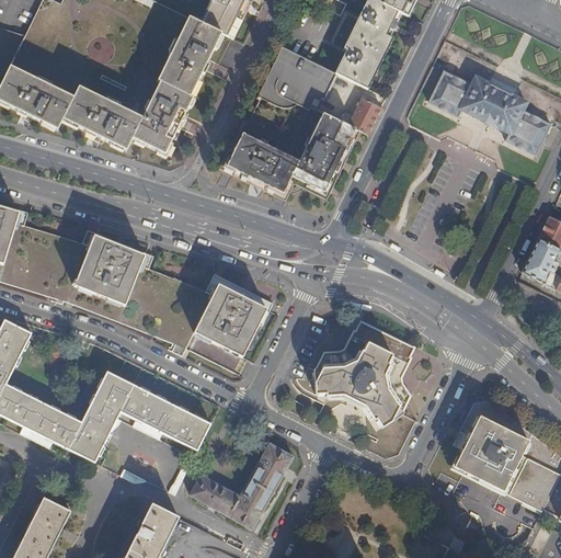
[(209,0),(199,21),(206,24),(221,32),(228,35),(244,0),(209,0)]
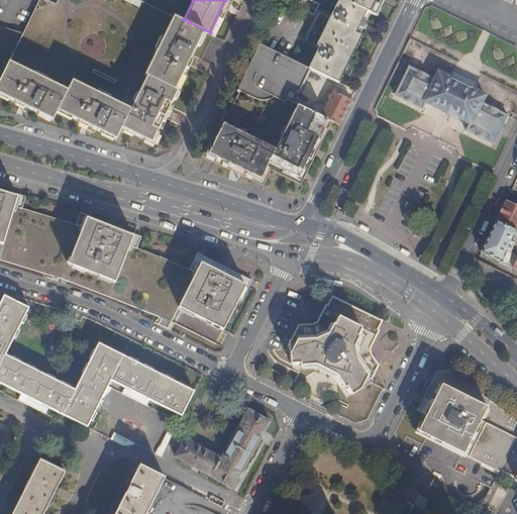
[(320,43),(309,66),(310,66),(327,75),(345,38),(342,37),(358,5),(348,0),(338,0),(317,42),(320,43)]
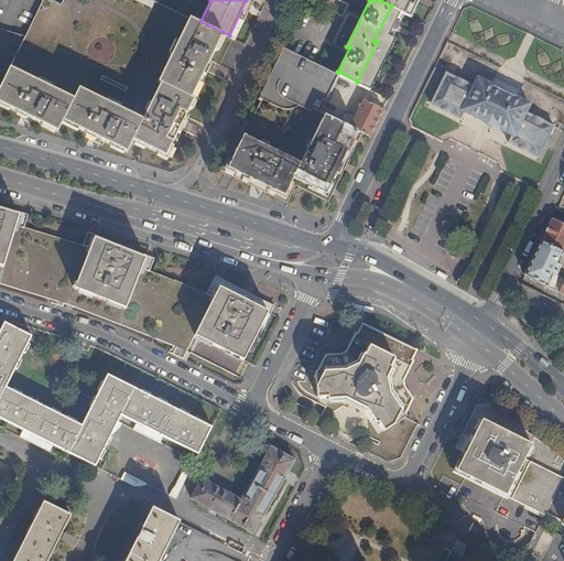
[(380,0),(391,6),(403,11),(410,14),(416,0),(380,0)]
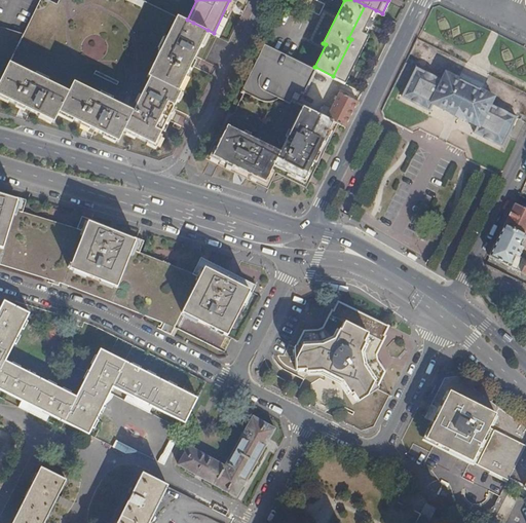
[(351,39),(333,76),(344,81),(368,34),(365,32),(376,10),(365,5),(348,38),(351,39)]
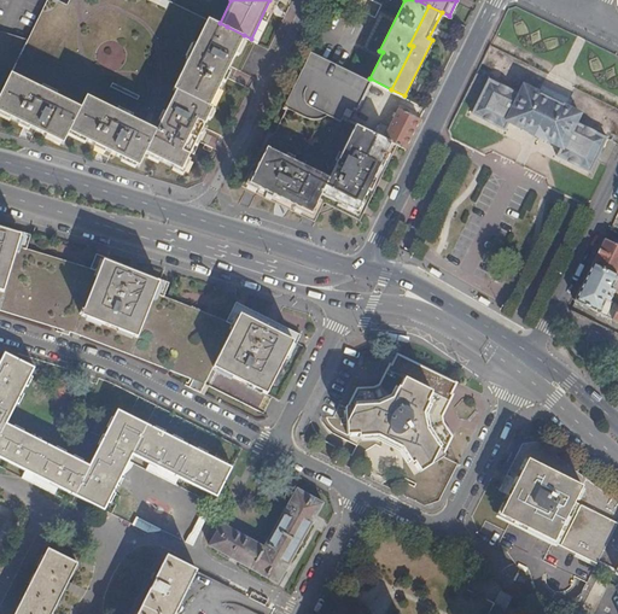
[(220,23),(208,17),(174,88),(176,89),(157,129),(87,95),(81,107),(11,72),(0,97),(0,111),(64,142),(70,130),(140,164),(146,151),(182,169),(213,106),(209,105),(244,35),(227,27),(220,23)]
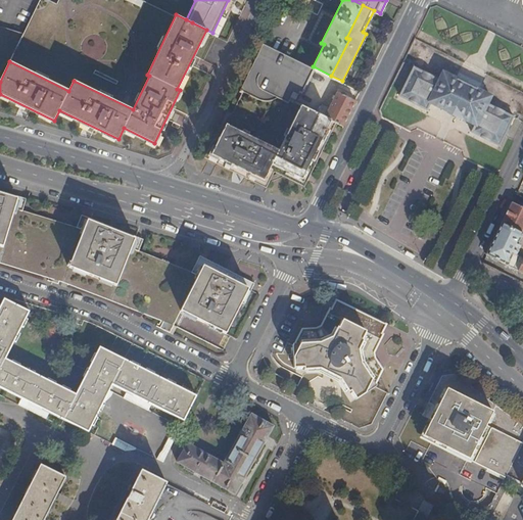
[(313,66),(262,42),(240,87),(265,99),(267,99),(271,98),(275,97),(278,95),(288,100),(289,97),(287,96),(292,86),(301,91),(314,66),(313,66)]
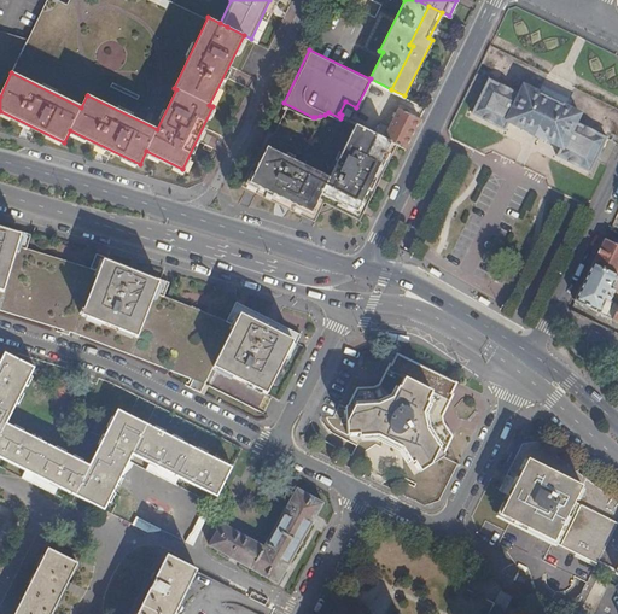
[(589,169),(606,135),(575,120),(579,111),(563,103),(563,101),(540,91),(538,91),(523,83),(519,92),(488,76),(471,110),(503,127),(508,118),(523,126),(522,127),(529,129),(529,130),(530,132),(531,130),(537,134),(536,135),(538,135),(538,134),(546,138),(547,138),(560,144),(557,153),(589,169)]
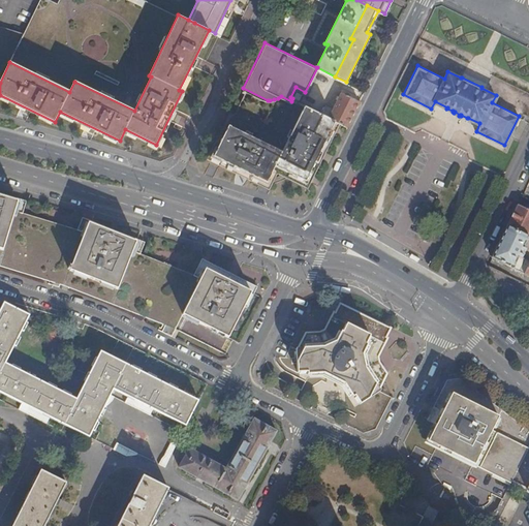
[(320,112),(335,119),(347,125),(360,100),(341,91),(331,111),(329,109),(330,106),(324,103),(320,112)]
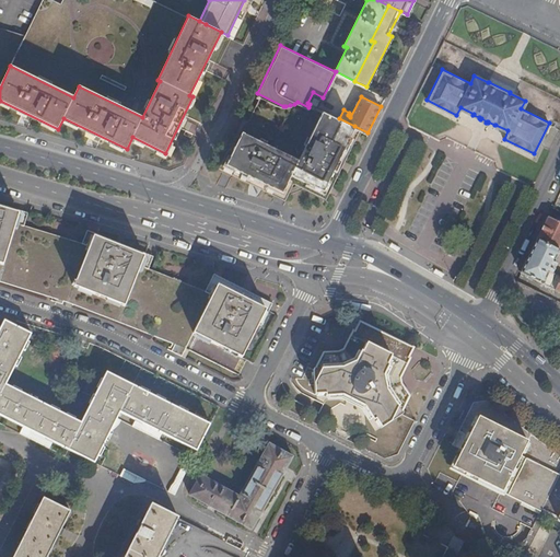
[(337,117),(322,109),(299,158),(242,130),(225,163),(282,190),(291,173),(323,189),(354,126),(339,118),(337,117)]
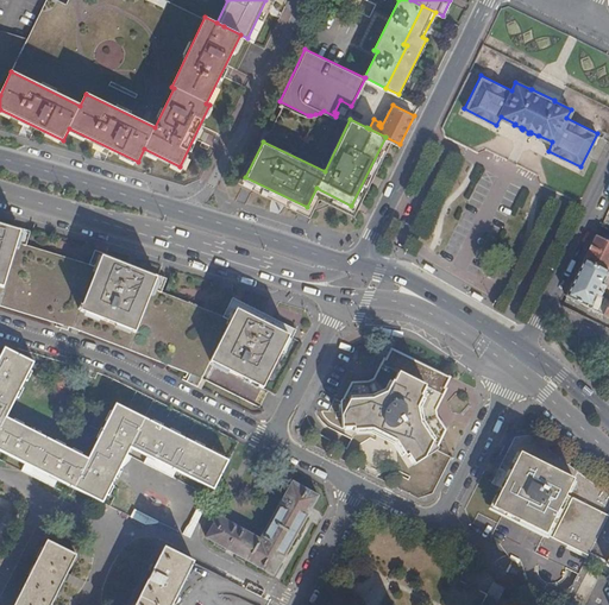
[(289,333),(281,350),(283,351),(295,327),(232,296),(223,316),(159,290),(165,276),(94,249),(88,264),(24,244),(29,228),(0,219),(0,222),(20,229),(14,249),(94,273),(101,254),(156,276),(149,294),(227,326),(236,308),(289,333)]
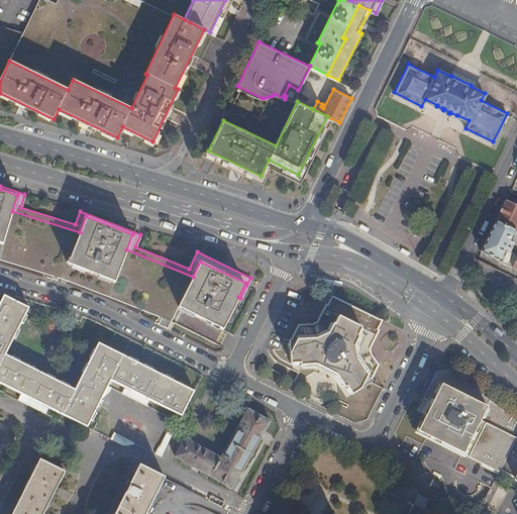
[(147,294),(178,306),(223,328),(238,297),(245,283),(200,262),(193,277),(126,249),(132,234),(86,216),(80,232),(12,211),(17,195),(0,189),(0,240),(37,252),(68,262),(107,278),(147,294)]
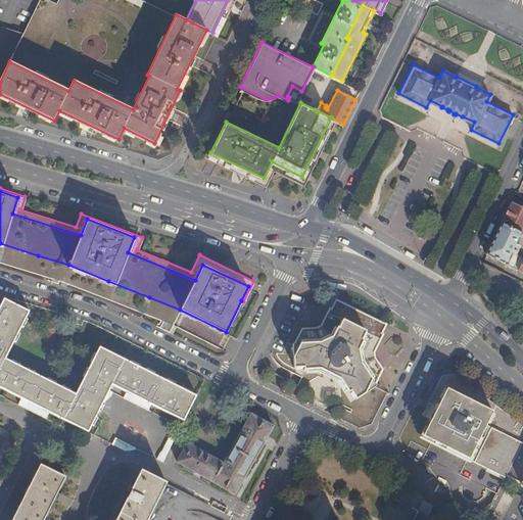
[(522,205),(512,200),(502,221),(522,231),(522,205)]
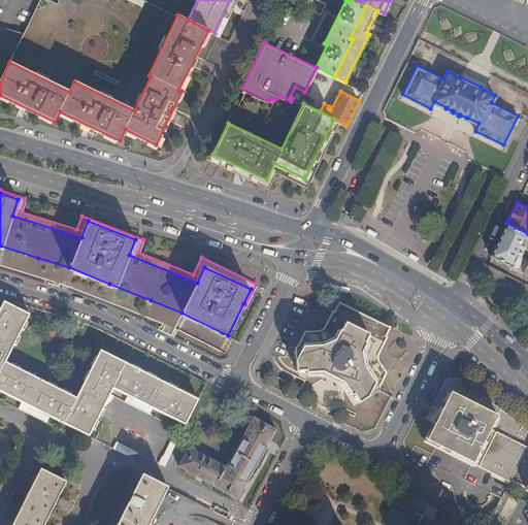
[(527,233),(506,223),(499,236),(491,255),(527,273),(527,258),(521,255),(522,253),(519,251),(520,248),(523,250),(524,247),(521,245),(527,233)]
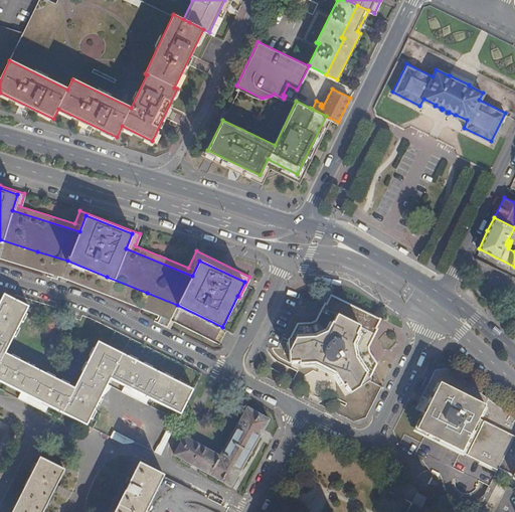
[(161,314),(171,319),(177,305),(147,293),(107,277),(67,261),(37,251),(0,239),(0,257),(12,261),(65,277),(78,282),(161,315),(161,314)]
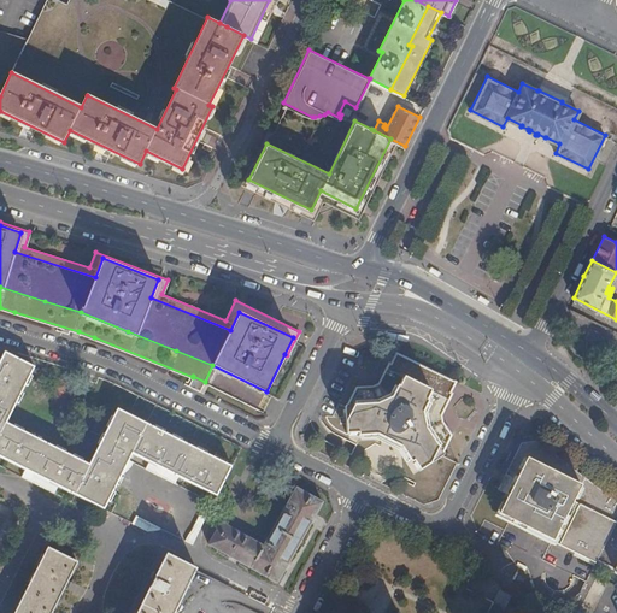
[(6,419),(35,365),(7,349),(0,361),(0,451),(31,467),(105,504),(133,449),(218,490),(231,463),(118,406),(90,461),(6,419)]
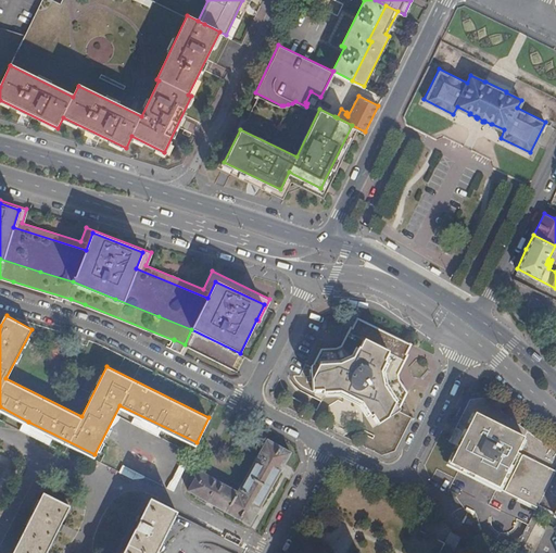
[(362,318),(354,315),(350,325),(348,324),(339,342),(333,346),(317,348),(310,364),(314,364),(318,355),(336,353),(344,349),(352,335),(353,335),(356,328),(364,332),(369,322),(362,318)]
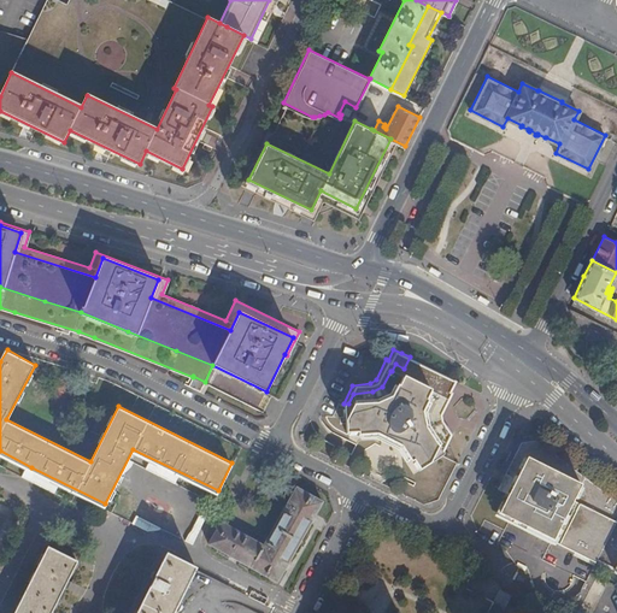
[(430,367),(410,357),(404,369),(424,378),(430,367)]
